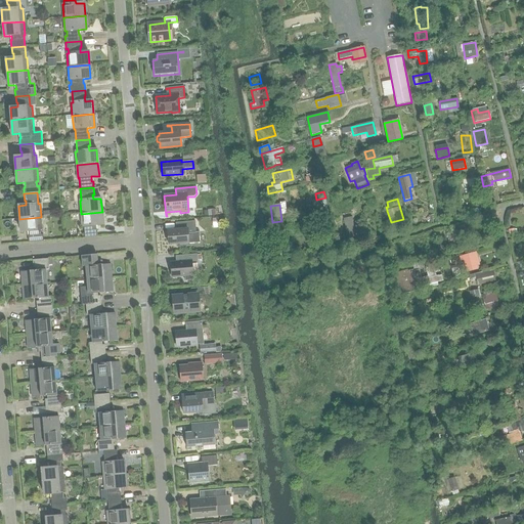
[(95,225),(103,225),(102,212),(81,214),(82,226),(84,226),(84,237),(97,236),(97,230),(95,230),(95,225)]
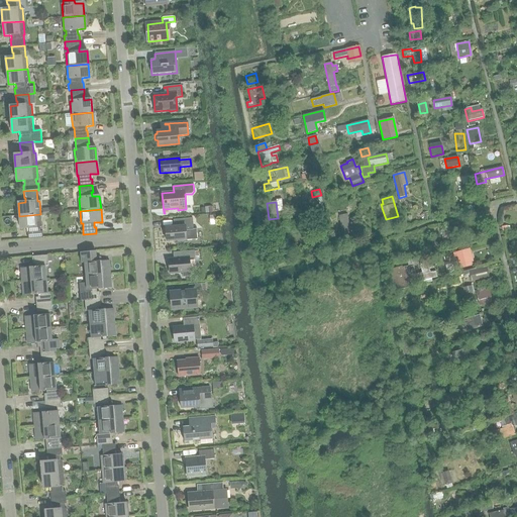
[(41,227),(40,214),(19,216),(20,229),(28,228),(28,233),(27,233),(28,239),(42,238),(42,231),(40,232),(39,227),(41,227)]
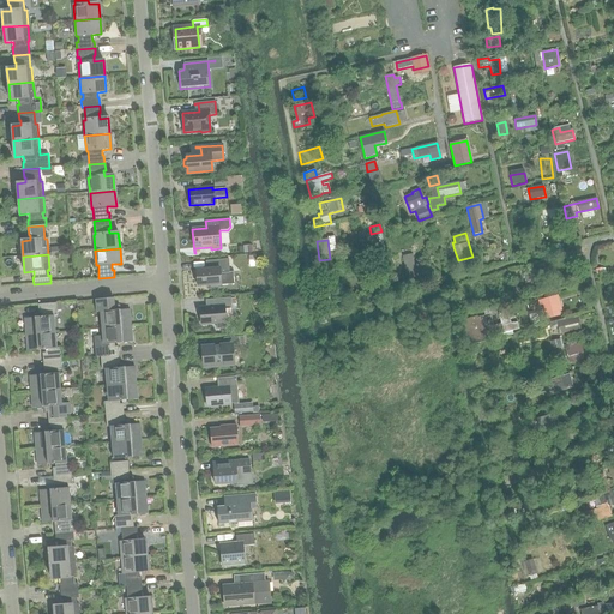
[(413,256),(403,257),(407,278),(416,277),(413,256)]
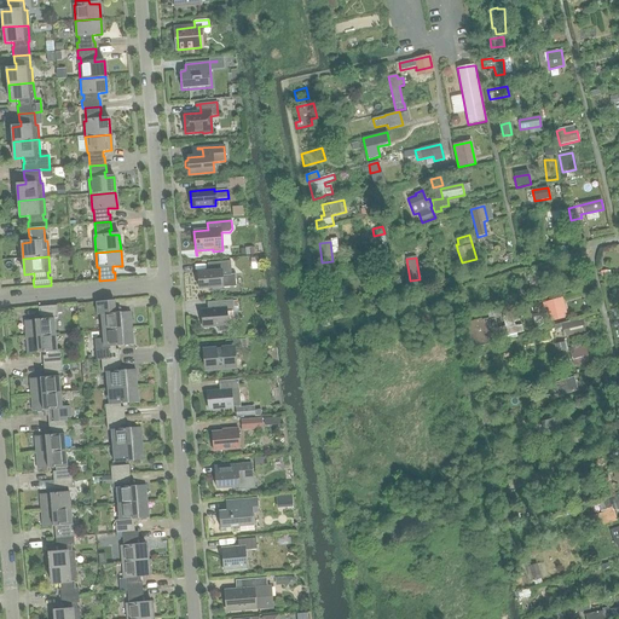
[(375,261),(385,304),(391,302),(381,260),(375,261)]
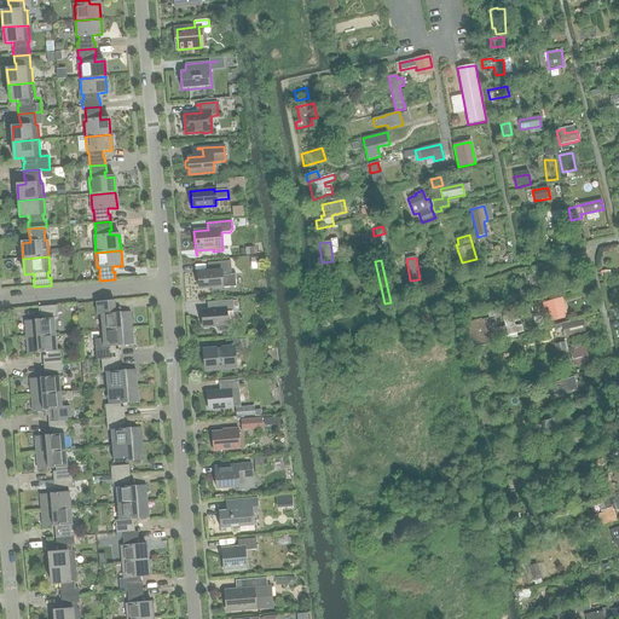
[(235,276),(231,276),(230,261),(207,264),(212,264),(213,272),(197,273),(197,275),(195,276),(196,282),(198,283),(198,289),(212,288),(212,291),(224,290),(223,288),(236,287),(235,276)]
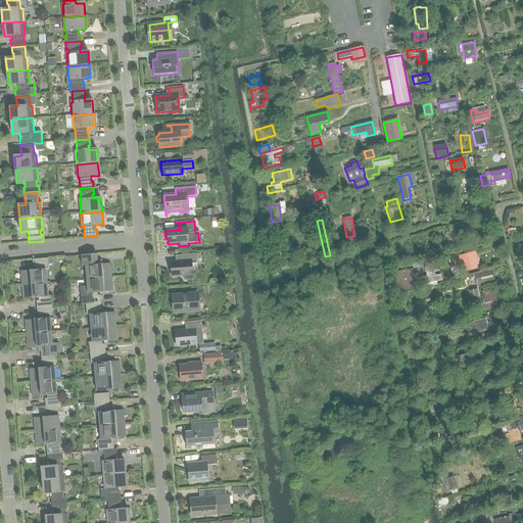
[(376,240),(374,230),(368,231),(369,234),(364,235),(365,244),(370,242),(370,241),(376,240)]
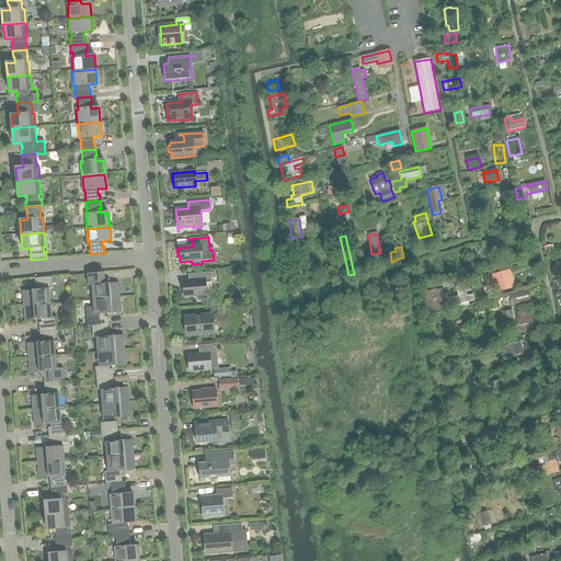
[(442,255),(445,266),(460,262),(457,251),(442,255)]
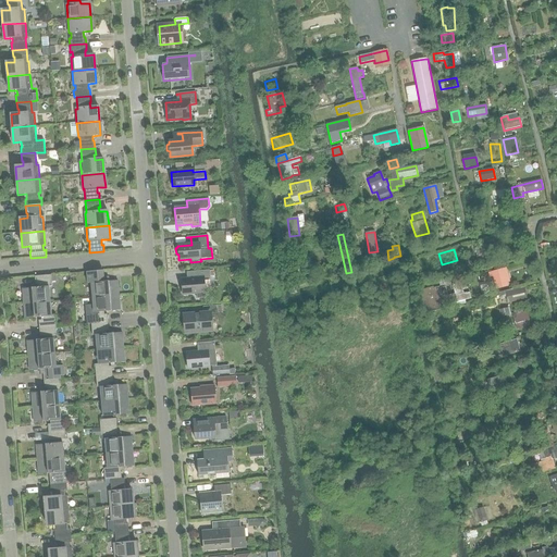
[(305,258),(293,260),(294,270),(300,269),(301,275),(307,274),(305,258)]
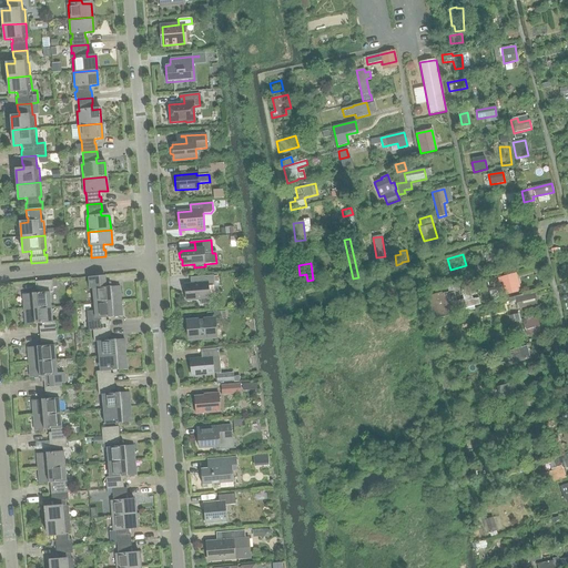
[(514,274),(497,279),(498,283),(501,283),(506,295),(515,293),(514,290),(517,288),(514,274)]
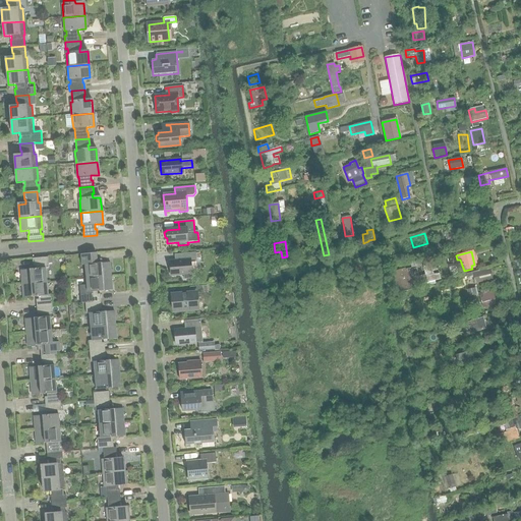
[(192,279),(191,274),(190,261),(196,261),(196,258),(199,258),(199,253),(195,254),(195,252),(174,254),(175,262),(169,262),(170,276),(184,274),(184,280),(192,279)]
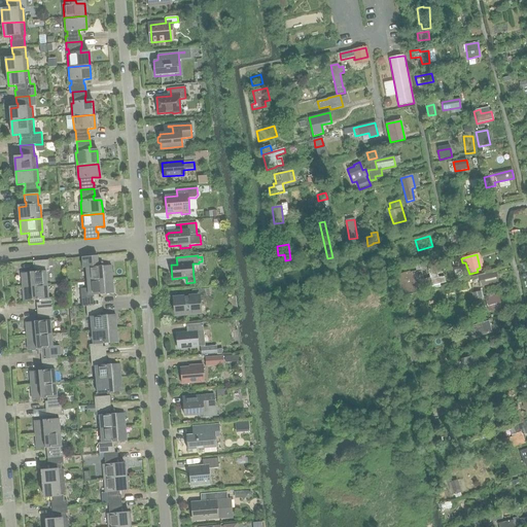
[(100,264),(98,264),(97,256),(81,257),(82,269),(85,268),(88,282),(112,280),(111,266),(101,267),(100,264)]
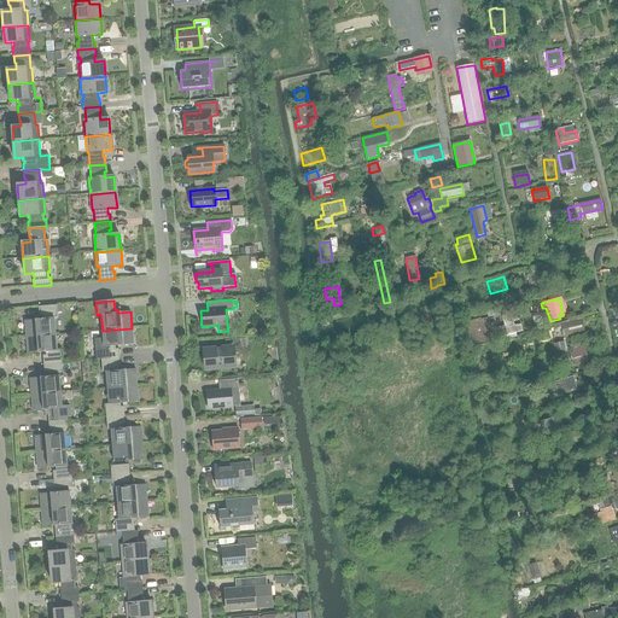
[(57,307),(57,305),(39,307),(39,316),(42,315),(42,319),(24,321),(25,337),(56,334),(53,319),(58,318),(57,315),(63,314),(62,307),(57,307)]
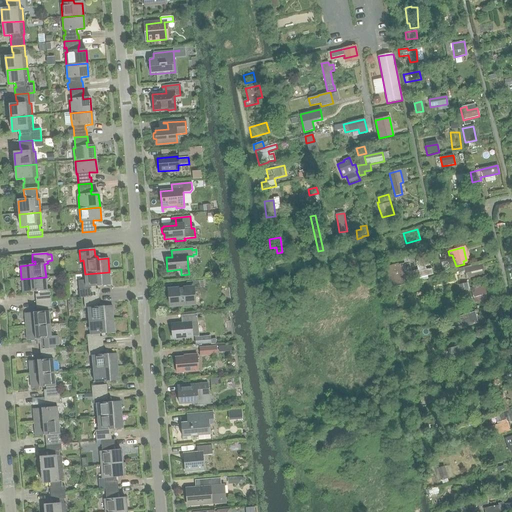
[(399,263),(385,267),(391,289),(396,287),(396,285),(408,282),(409,284),(428,279),(423,259),(415,261),(418,270),(406,273),(404,266),(400,267),(399,263)]
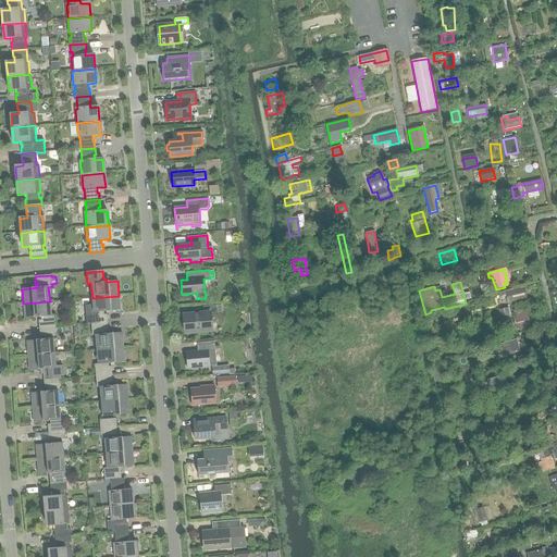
[(512,289),(499,293),(500,297),(506,296),(508,304),(527,299),(523,288),(512,291),(512,289)]
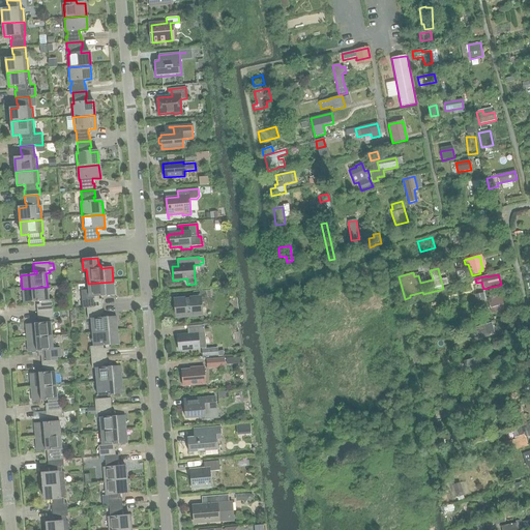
[(86,308),(102,307),(101,299),(99,300),(98,297),(114,295),(113,282),(88,284),(88,290),(81,291),(82,308),(86,308)]
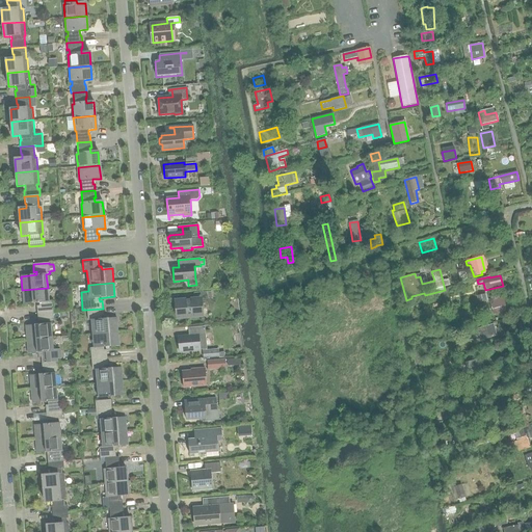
[(49,301),(48,288),(22,290),(24,304),(38,303),(40,307),(36,307),(37,321),(54,320),(52,301),(49,301)]
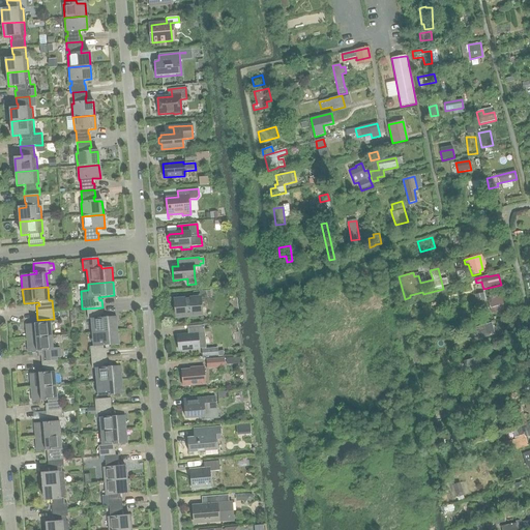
[(194,298),(175,300),(176,317),(202,315),(201,298),(207,298),(206,291),(193,292),(194,298)]
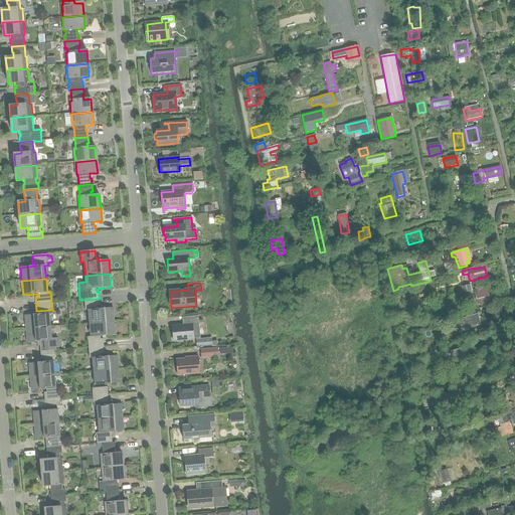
[(471,285),(461,287),(463,294),(473,291),(471,285)]
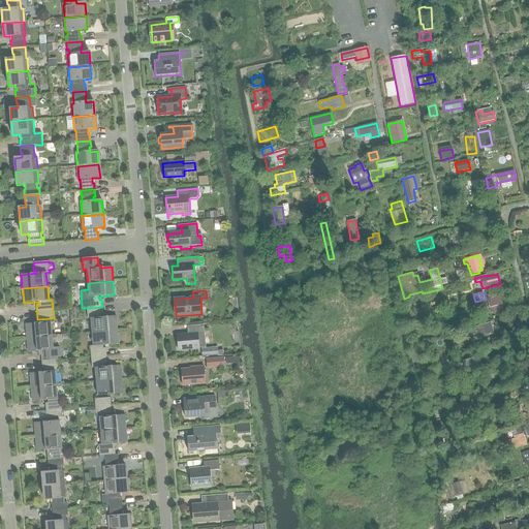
[(502,309),(499,297),(491,300),(492,305),(488,306),(491,313),(502,309)]
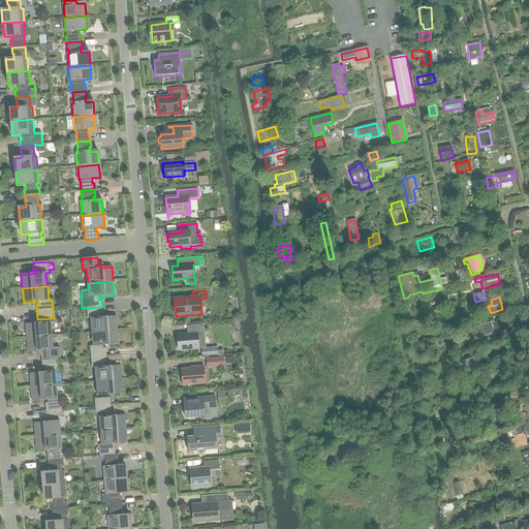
[(92,332),(117,330),(116,316),(100,317),(100,314),(102,314),(102,307),(86,308),(87,318),(91,318),(92,332)]
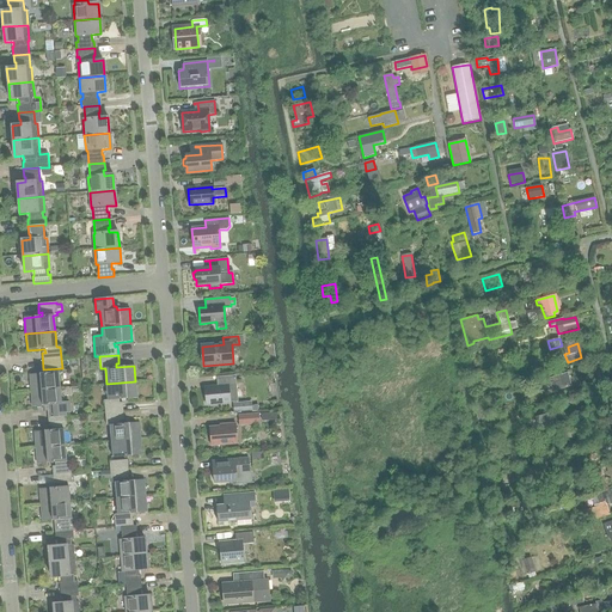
[(29,374),(31,391),(60,389),(59,372),(29,374)]
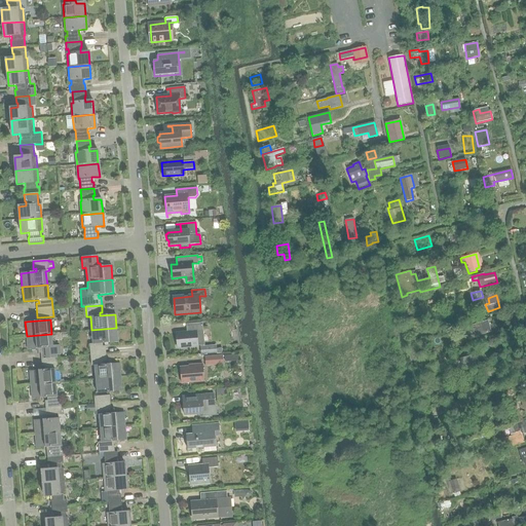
[(487,321),(468,326),(471,330),(473,329),(475,337),(483,335),(491,332),(487,321)]
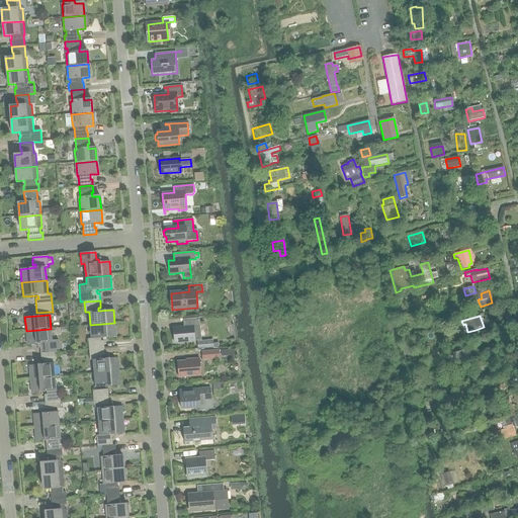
[(174,329),(175,342),(200,340),(198,319),(184,321),(185,328),(174,329)]
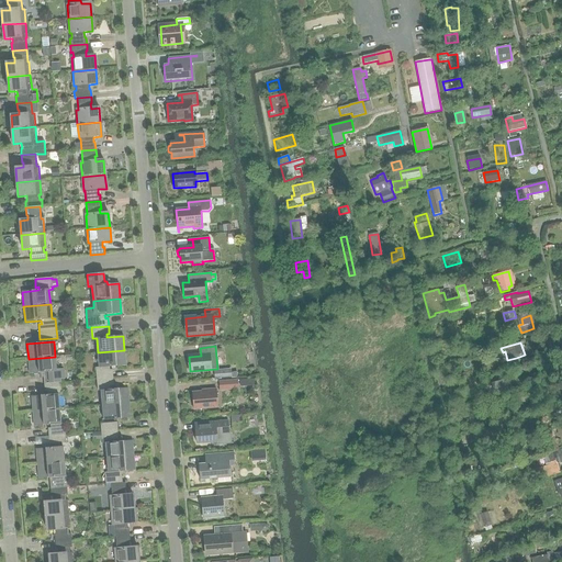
[(113,378),(112,370),(110,370),(109,367),(125,366),(124,350),(98,352),(99,368),(96,368),(97,380),(113,378)]
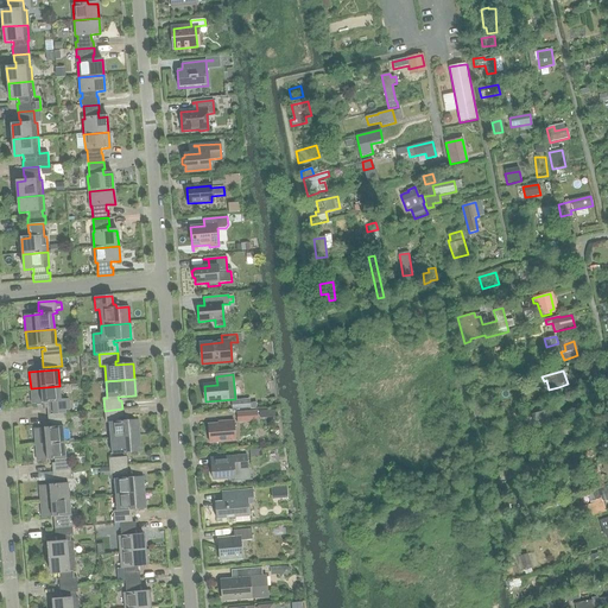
[(46,409),(48,416),(65,415),(65,411),(70,410),(69,407),(69,399),(61,400),(59,386),(31,388),(32,405),(44,404),(44,409),(46,409)]
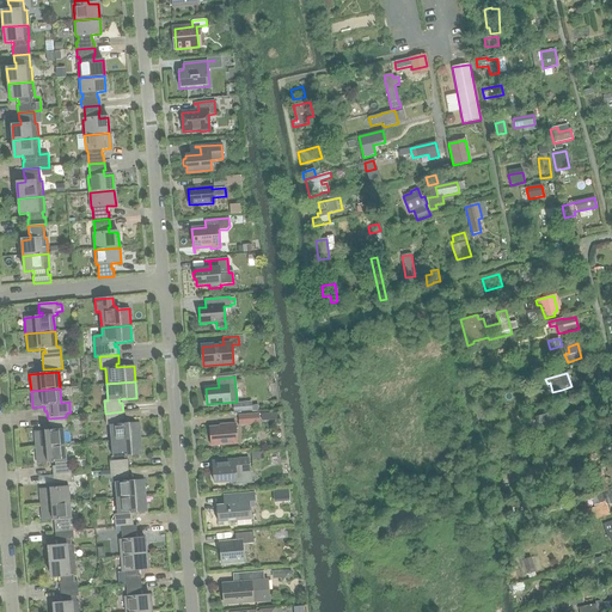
[(495,397),(485,399),(488,407),(497,404),(495,397)]
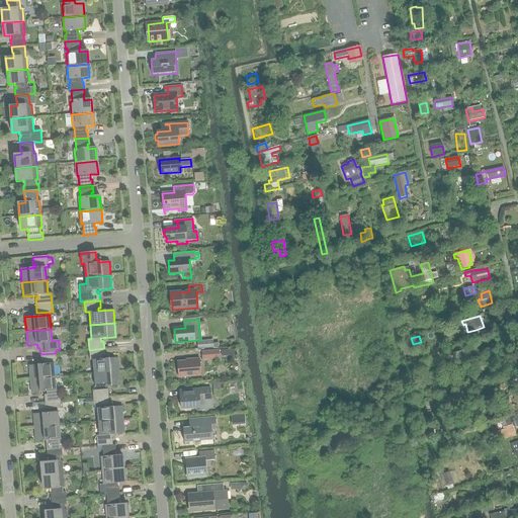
[(213,341),(197,342),(198,349),(213,348),(213,341)]
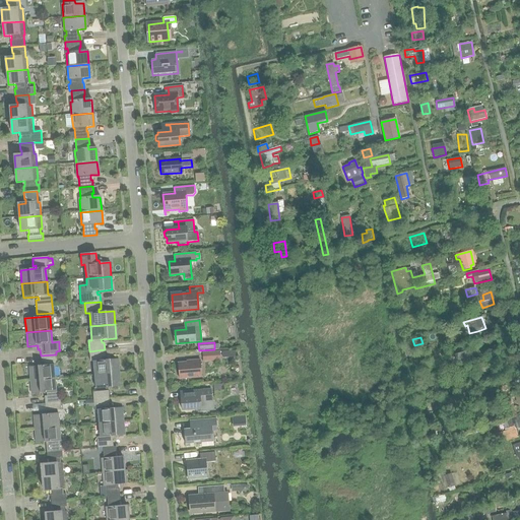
[(94,375),(119,373),(118,360),(103,361),(103,358),(105,358),(105,349),(89,351),(90,362),(93,362),(94,375)]
